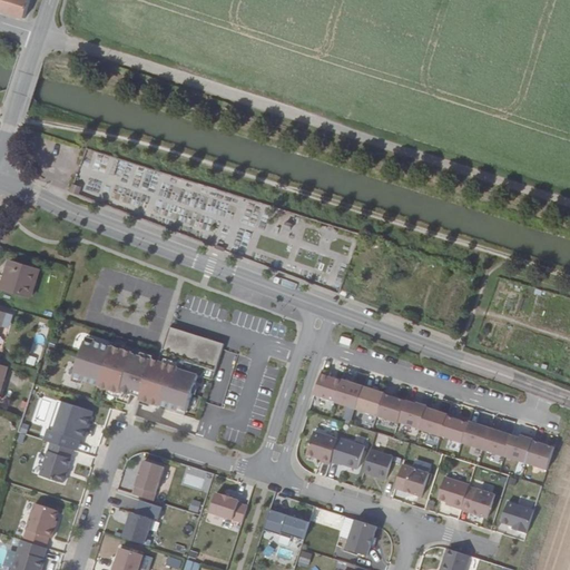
[(0,0),(0,9),(25,17),(30,0),(0,0)]
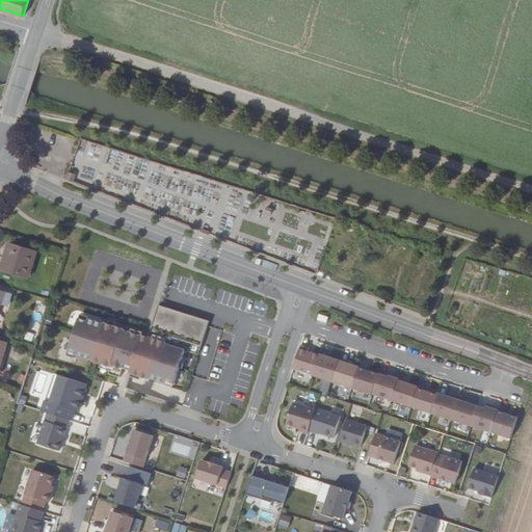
[(69,170),(65,179),(74,182),(77,174),(69,170)]
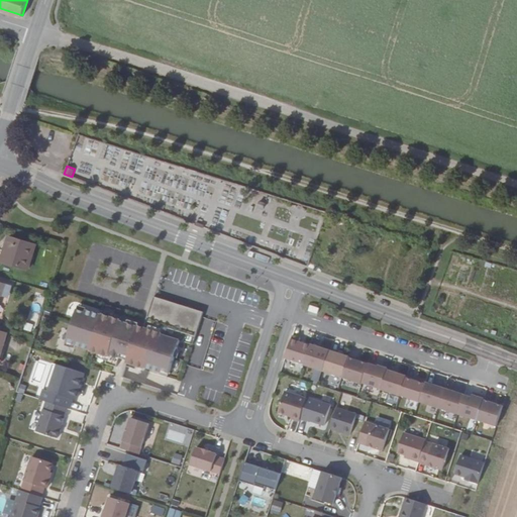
[(34,246),(8,237),(4,247),(7,247),(2,263),(27,272),(34,246)]
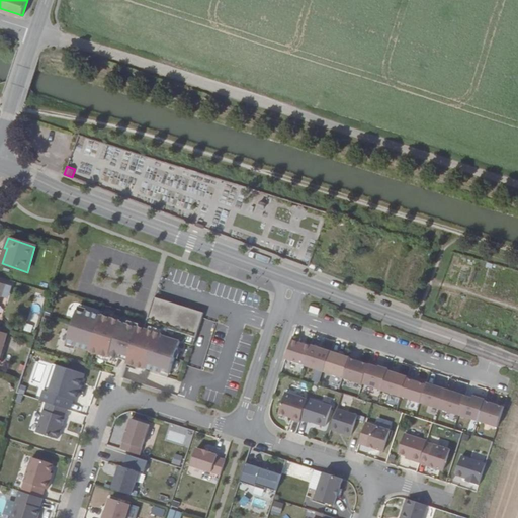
[(193,345),(204,313),(155,296),(144,327),(139,325),(139,327),(121,322),(121,320),(86,311),(85,313),(78,310),(67,343),(90,350),(90,351),(108,358),(107,364),(117,367),(119,359),(127,360),(127,363),(145,369),(146,368),(162,373),(162,371),(171,373),(181,341),(193,345)]
